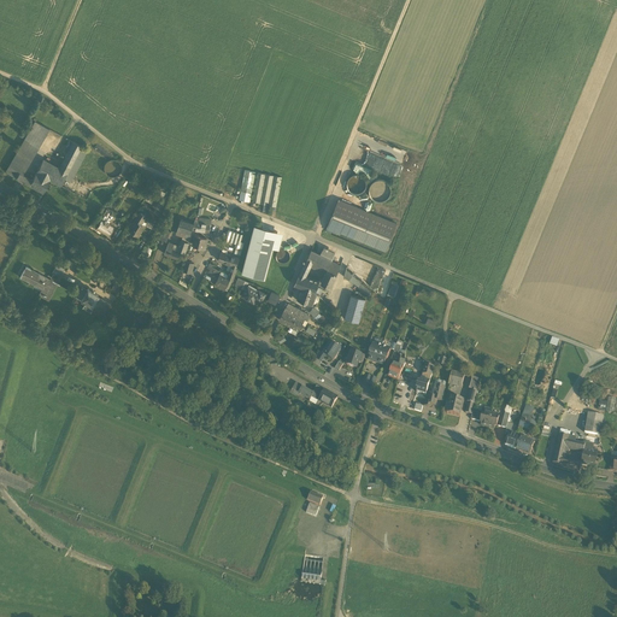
[(33,151),(19,172),(23,174),(50,129),(35,122),(22,145),(33,151)]
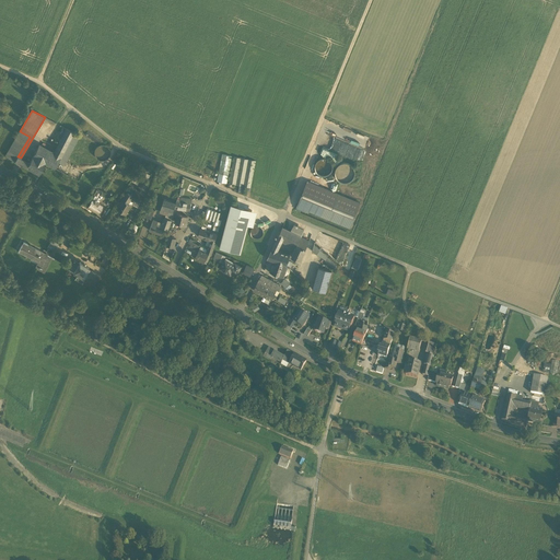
[(78,135),(67,129),(63,135),(54,153),(38,144),(33,155),(45,163),(55,168),(58,162),(62,164),(63,162),(65,162),(79,136),(78,135)]
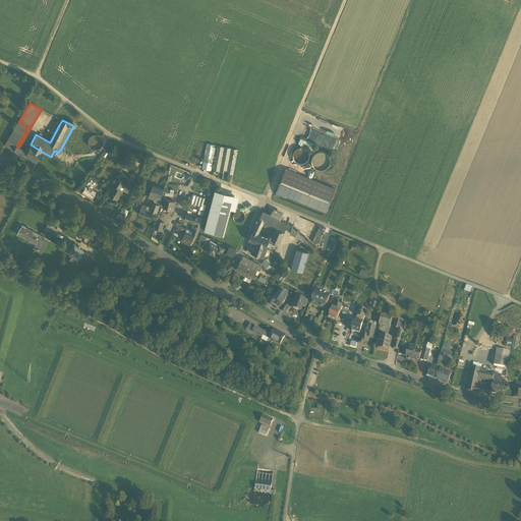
[(79,124),(92,134),(95,130),(82,121),(79,124)]
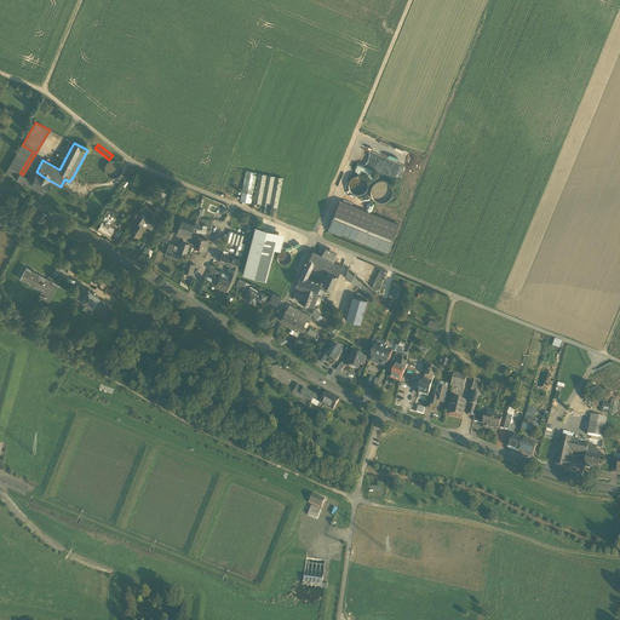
[(6,172),(17,178),(19,173),(33,151),(22,145),(6,172)]
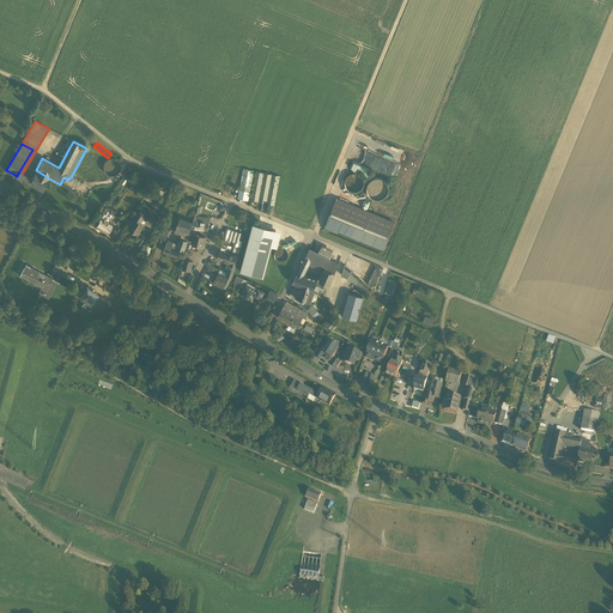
[(110,175),(115,175),(117,173),(120,169),(120,165),(119,162),(116,159),(113,158),(109,158),(105,161),(103,164),(103,168),(104,171),(107,174),(110,175)]
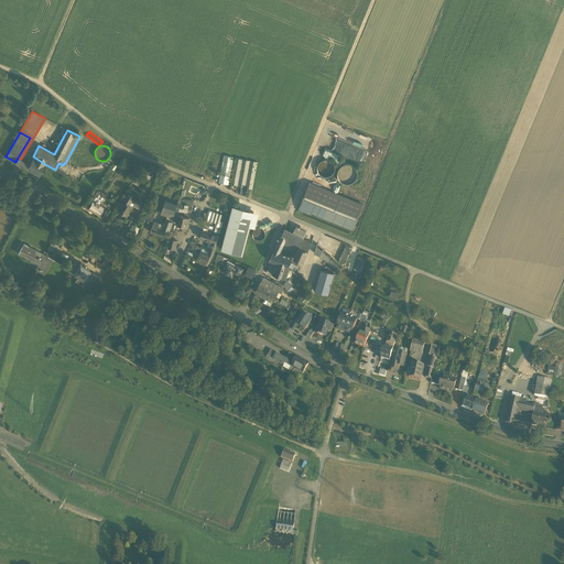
[(219,183),(229,184),(234,158),(224,155),(219,183)]
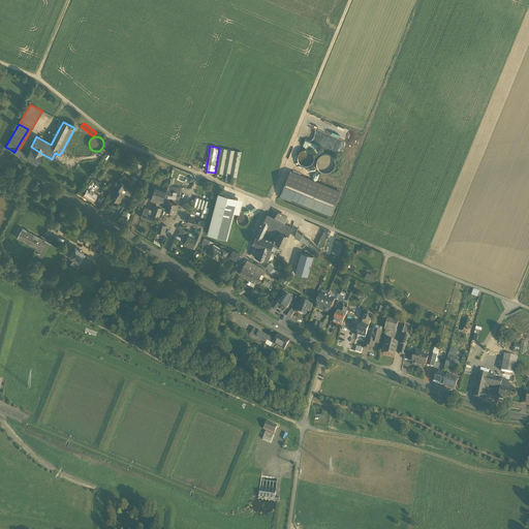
[(28,153),(25,158),(36,164),(42,154),(31,147),(28,152),(28,153)]
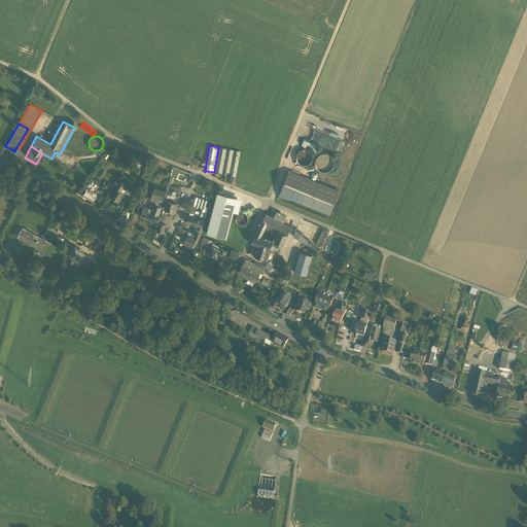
[(215,173),(237,177),(241,151),(220,147),(215,173)]
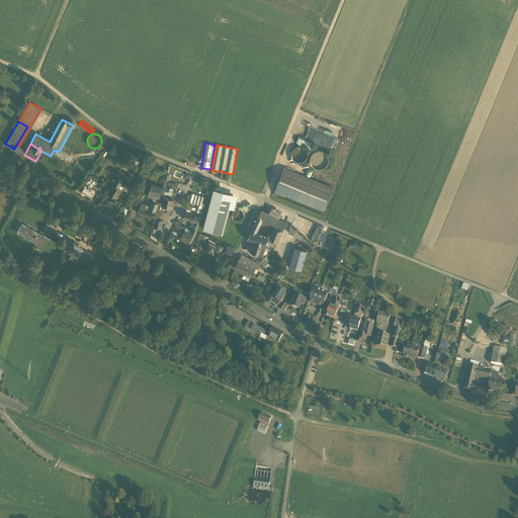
[(306,160),(307,158),(308,154),(307,151),(305,148),(301,147),(298,147),(294,148),(292,150),(291,154),(291,157),(293,160),(295,162),(299,163),(303,162),(306,160)]
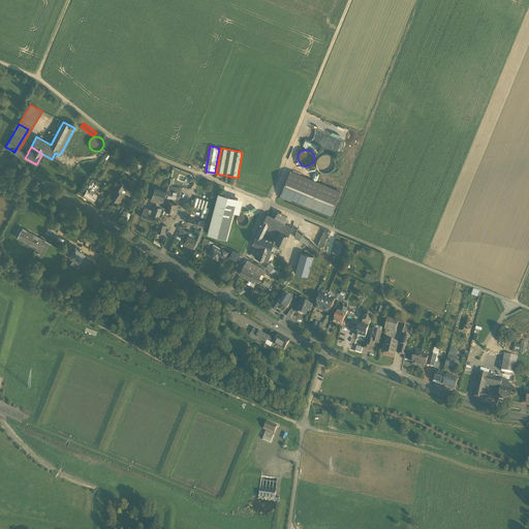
[(320,155),(317,158),(316,161),(316,165),(318,168),(320,170),(324,173),(328,173),(332,170),(334,167),(335,164),(335,161),(334,157),(331,155),(328,154),(323,154),(320,155)]
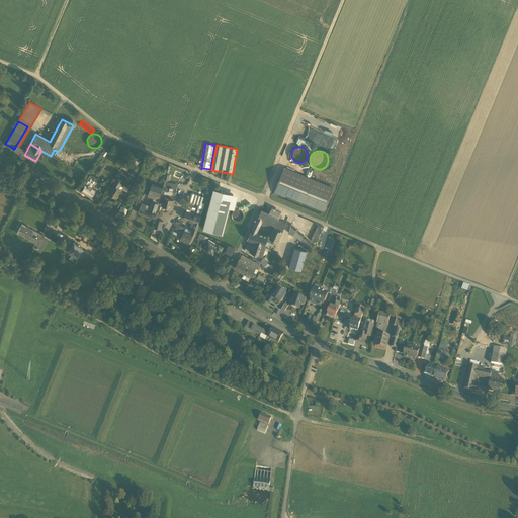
[(127,170),(131,164),(124,162),(122,167),(127,170)]
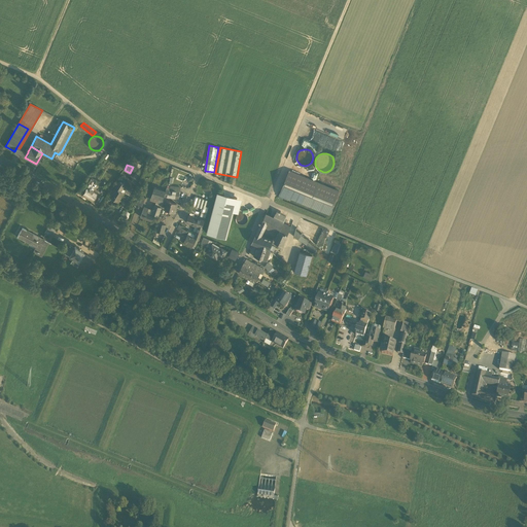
[(309,205),(329,214),(339,191),(318,183),(289,171),(279,195),(290,200),(290,198),(309,205)]
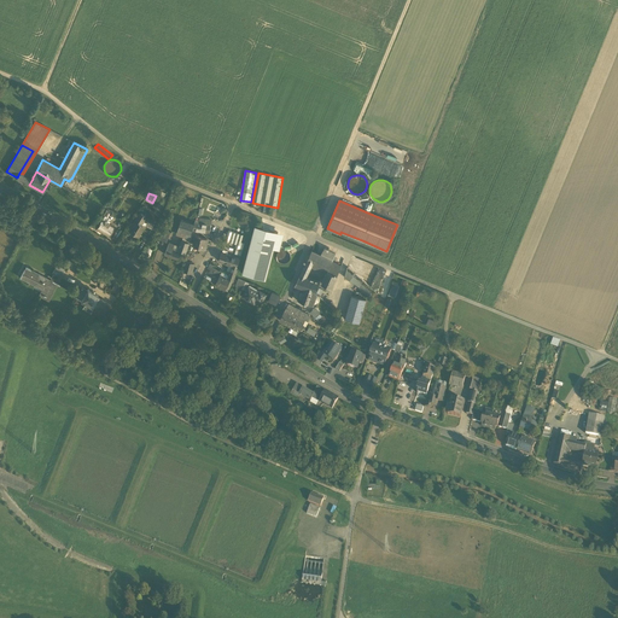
[(101,220),(106,222),(111,214),(106,210),(104,215),(101,220)]
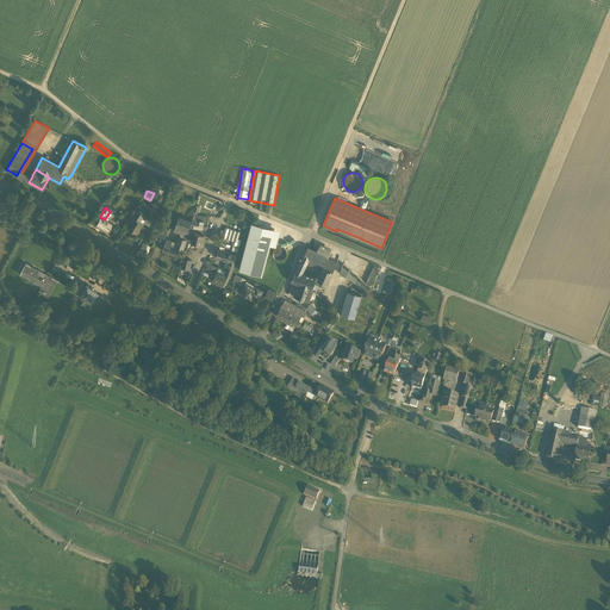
[(128,228),(137,234),(143,223),(139,221),(144,213),(139,210),(135,217),(128,228)]
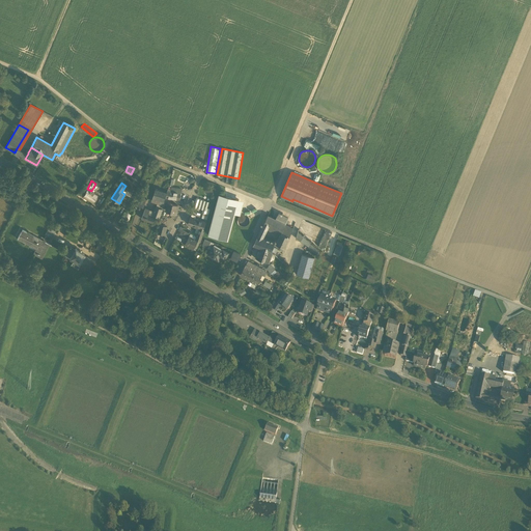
[(83,196),(92,202),(98,195),(91,191),(87,189),(83,196)]
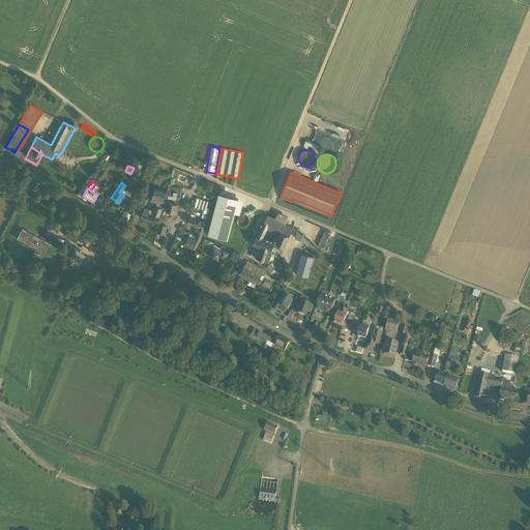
[(164,200),(165,197),(167,192),(155,188),(151,201),(157,203),(164,204),(164,203),(164,200)]
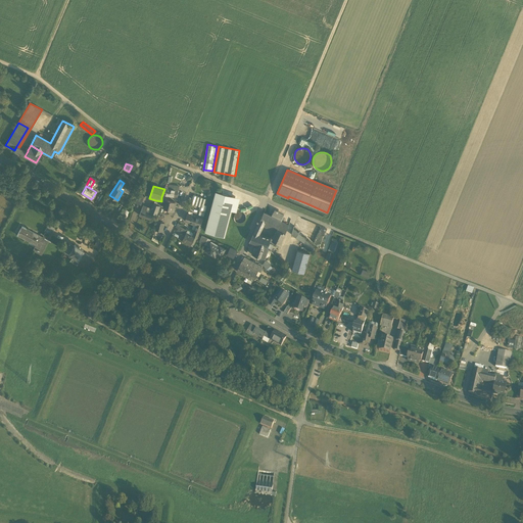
[(164,188),(164,189),(162,194),(177,196),(179,190),(169,189),(164,188)]
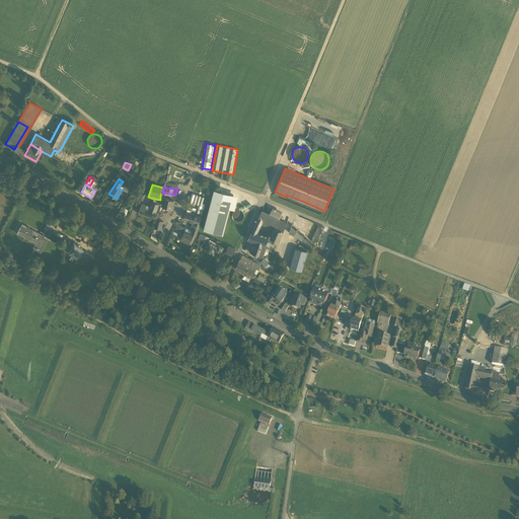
[(204,229),(223,234),(230,209),(233,195),(214,190),(204,229)]
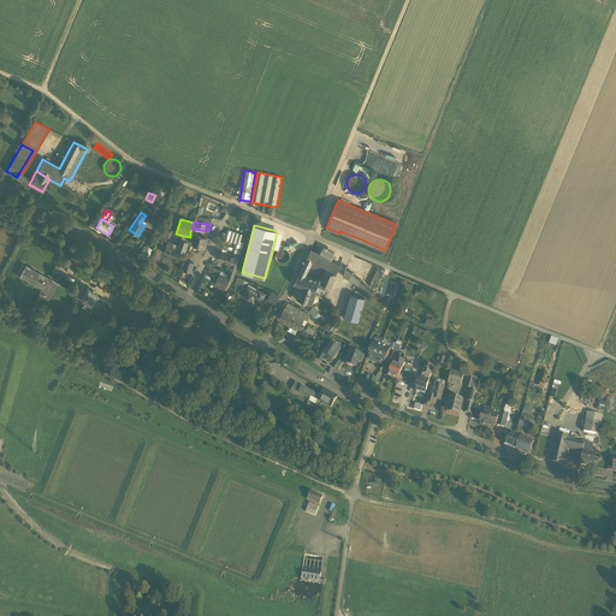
[(238,244),(240,244),(243,235),(227,230),(226,234),(225,240),(238,244)]
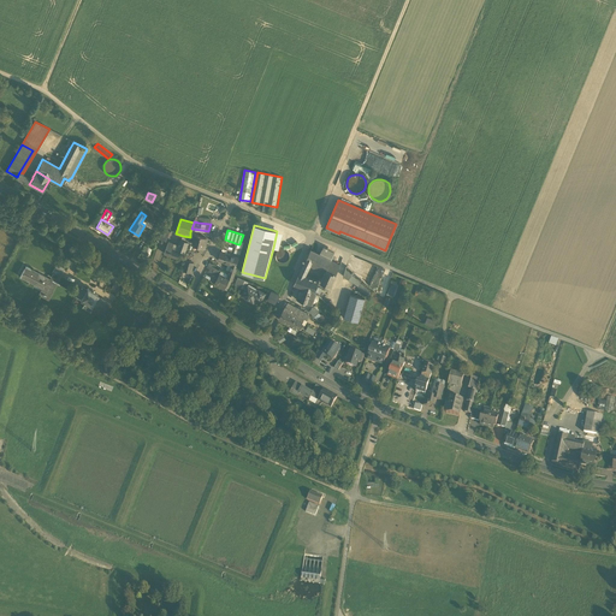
[(283,234),(277,231),(273,248),(279,249),(283,234)]
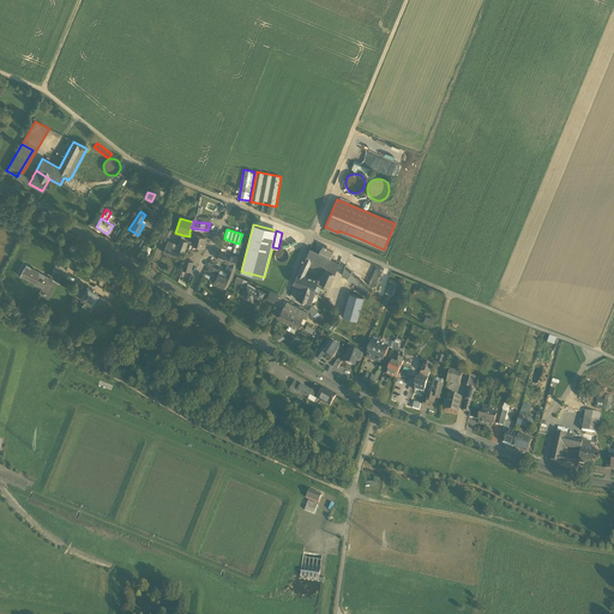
[(192,244),(204,247),(206,238),(196,234),(194,234),(193,238),(192,244)]
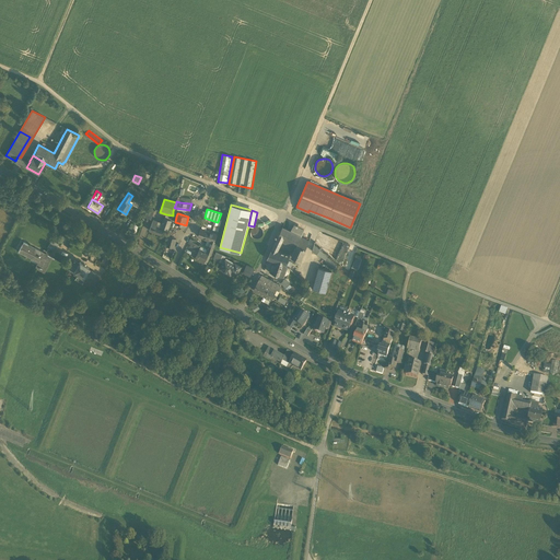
[(164,228),(168,230),(172,220),(165,218),(164,219),(163,220),(164,220),(163,223),(162,226),(162,228),(164,228)]
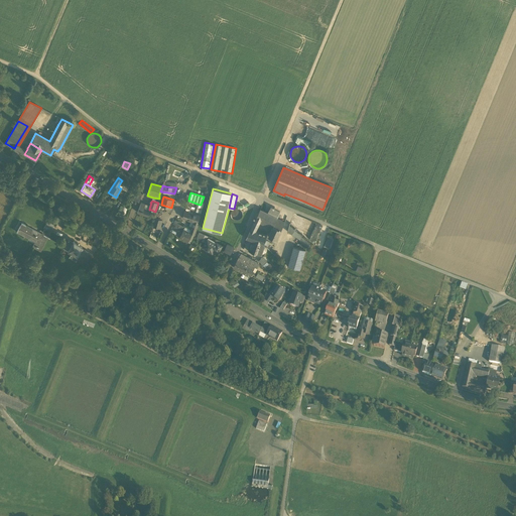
[(137,212),(149,217),(151,210),(149,210),(149,209),(144,208),(145,204),(141,203),(137,212)]
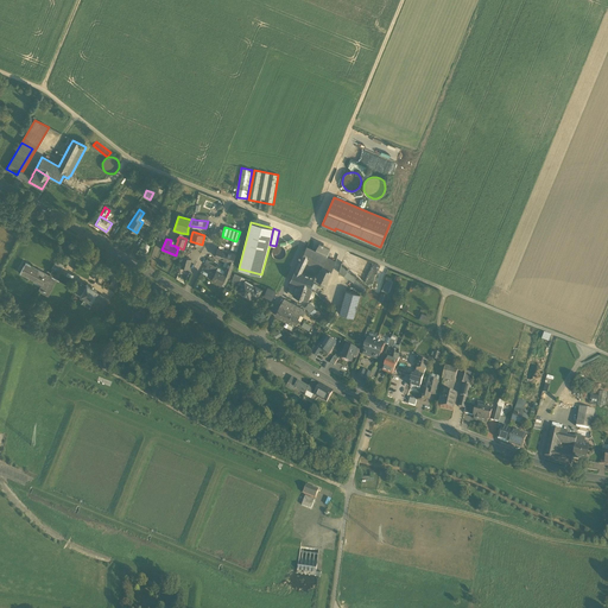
[(318,245),(316,251),(327,257),(330,249),(318,245)]
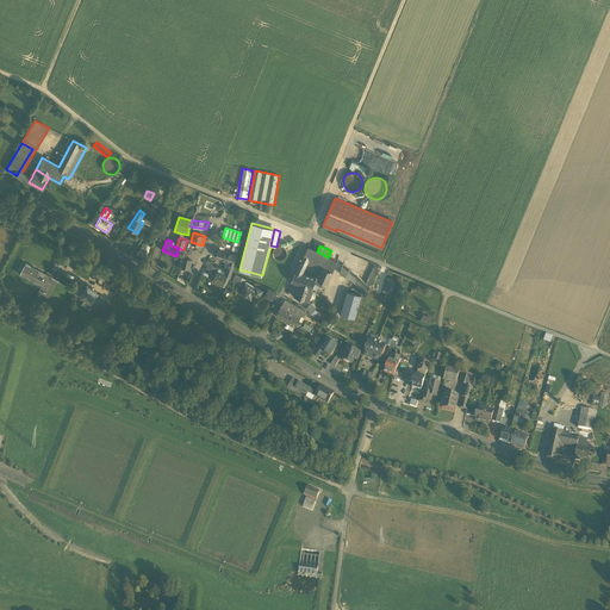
[(274,250),(273,251),(273,254),(273,256),(275,259),(277,260),(279,261),(281,260),(284,260),(285,259),(286,256),(286,254),(286,251),(286,250),(284,248),(282,247),(280,247),(278,247),(275,248),(274,250)]
